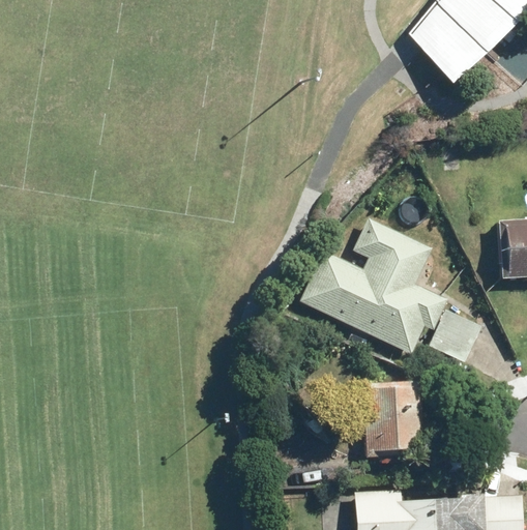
[(526,0),(438,0),(411,34),(457,83),(521,21),(526,13),(526,0)]
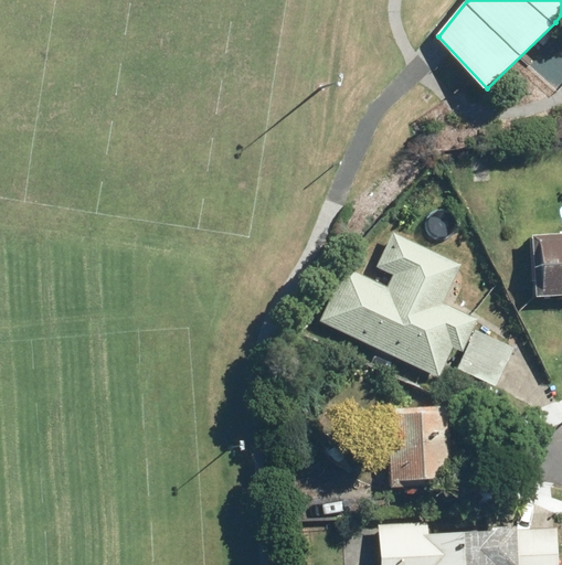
[(533,297),(561,295),(561,232),(530,234),(533,297)]
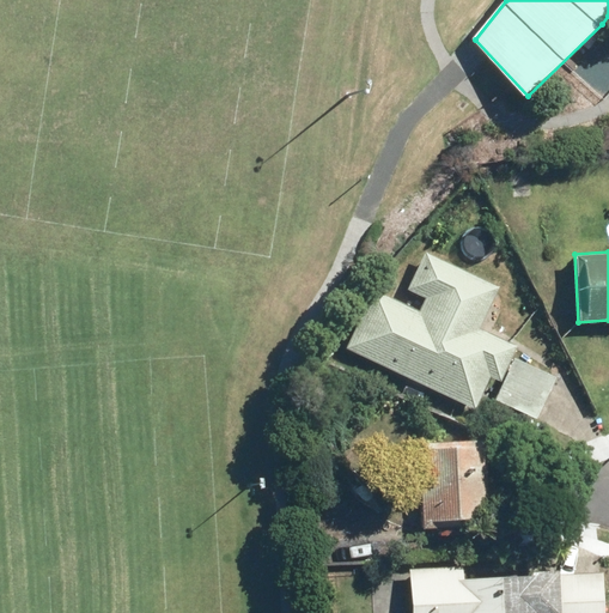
[(346,350),(475,408),(491,376),(500,381),(517,346),(479,328),(498,287),(425,253),(408,289),(426,297),(419,313),(373,291),(346,350)]
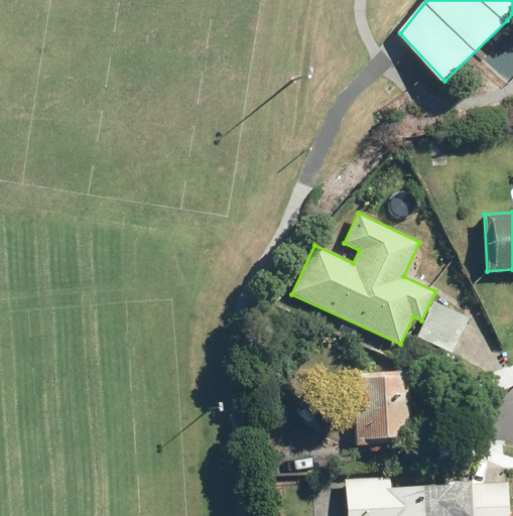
[(416,337),(449,352),(466,316),(433,301),(416,337)]
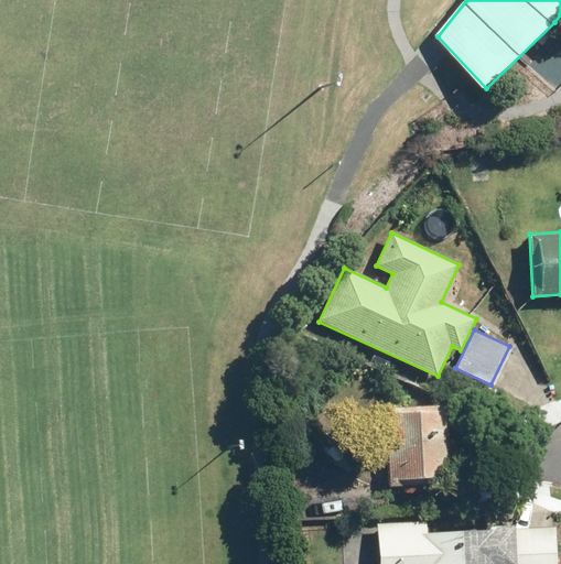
[(388,487),(450,483),(445,403),(384,408),(388,487)]
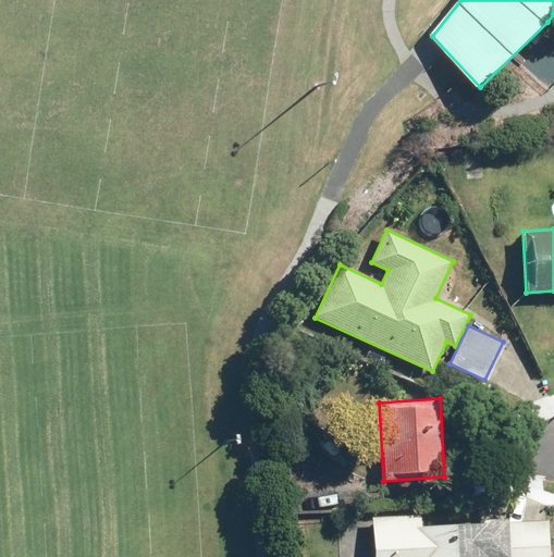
[(551,556),(549,519),(508,521),(508,519),(423,523),(422,512),(372,515),(374,556),(551,556)]
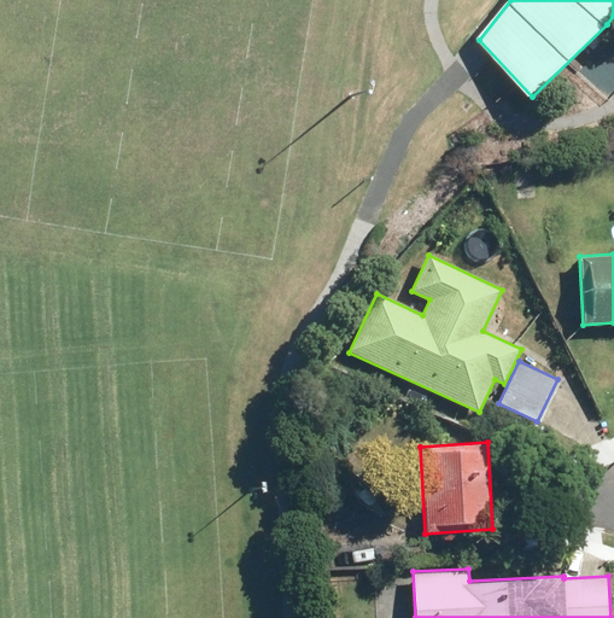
All buildings are outlined.
